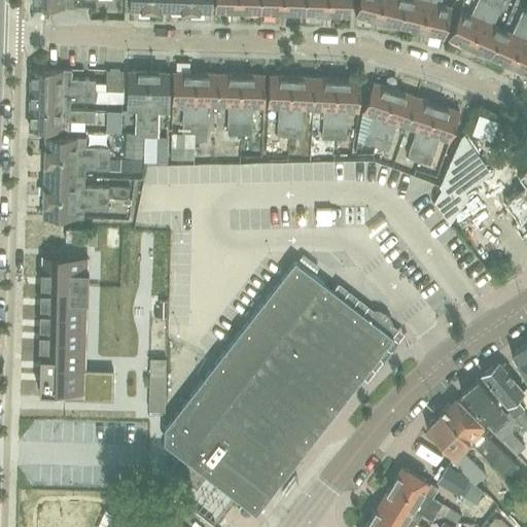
[(129,0),(130,8),(149,9),(149,0),(129,0)]
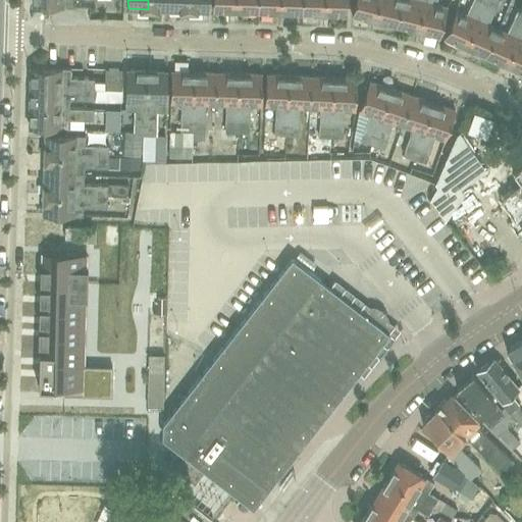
[(148,0),(148,9),(168,10),(168,0),(148,0)]
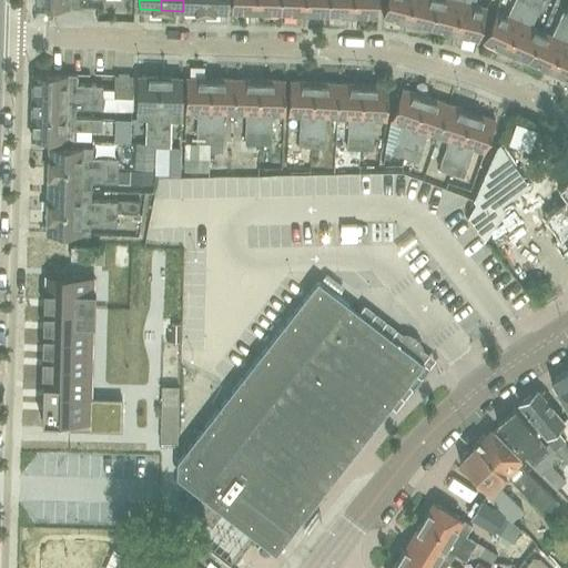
[(183,0),(183,11),(205,11),(205,0),(183,0)]
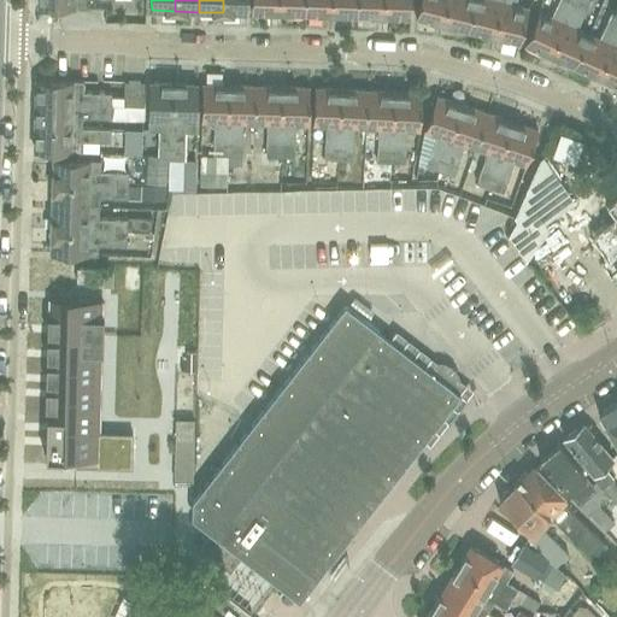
[(223,0),(223,12),(247,13),(247,0),(223,0)]
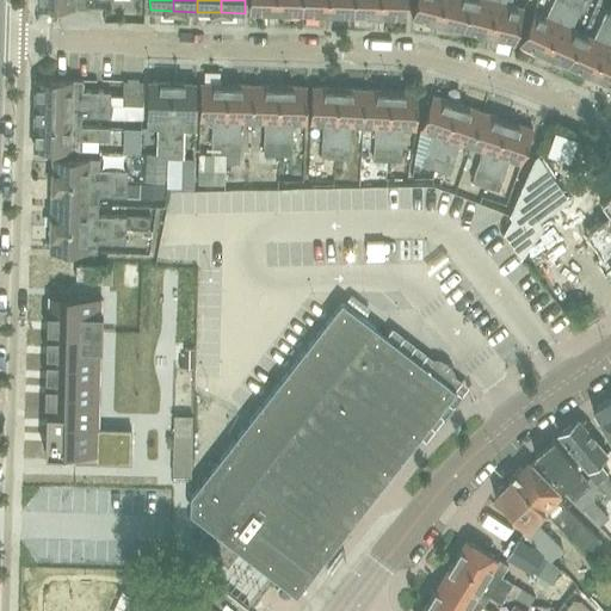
[(248,0),(250,13),(276,13),(275,0),(248,0)]
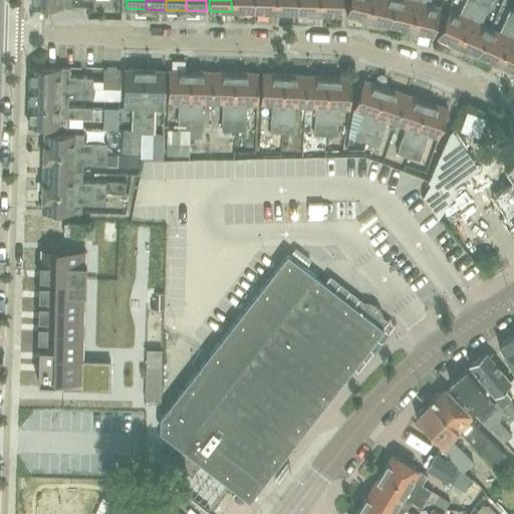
[(231,0),(232,11),(254,12),(254,0),(231,0)]
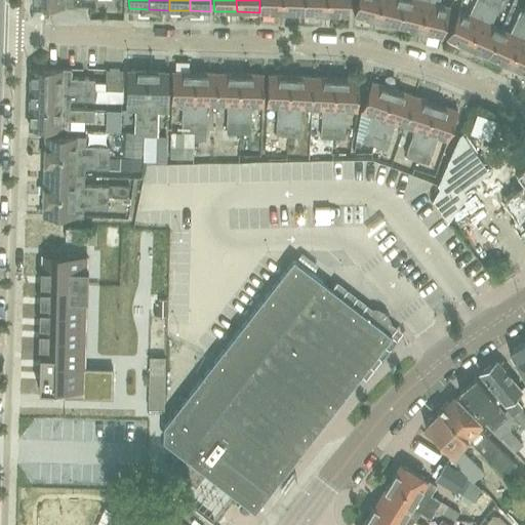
[(259,0),(259,12),(282,13),(282,0),(259,0)]
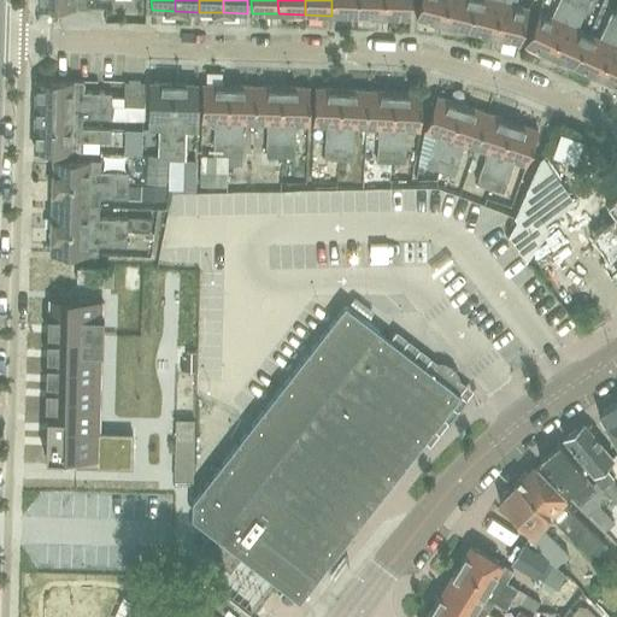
[(331,0),(331,16),(358,16),(358,0),(331,0)]
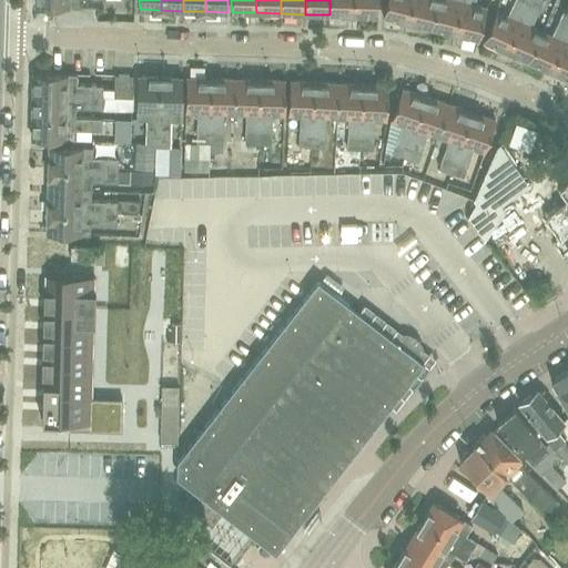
[(330,0),(330,14),(354,16),(354,0),(330,0)]
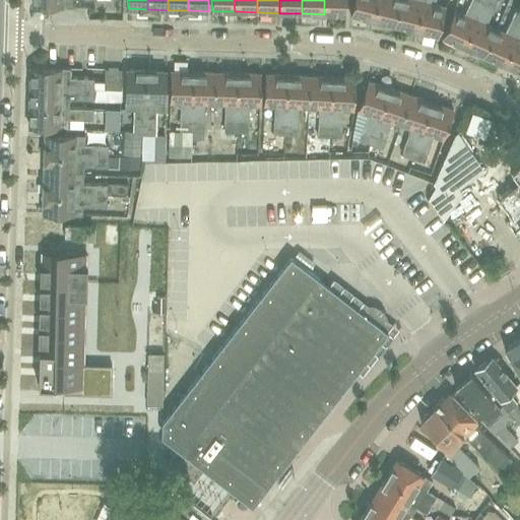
[(324,0),(324,14),(346,15),(346,0),(324,0)]
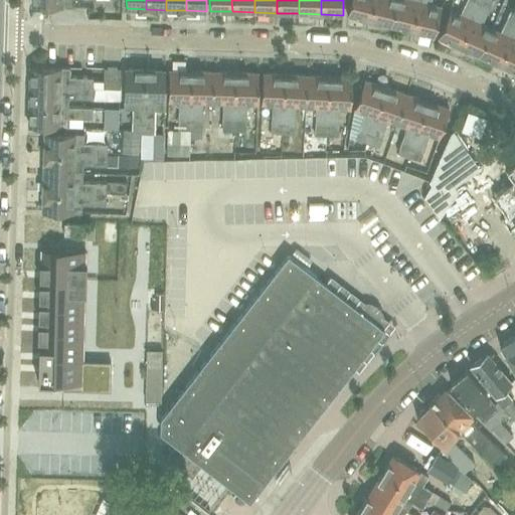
[(350,0),(347,15),(369,20),(373,0),(350,0)]
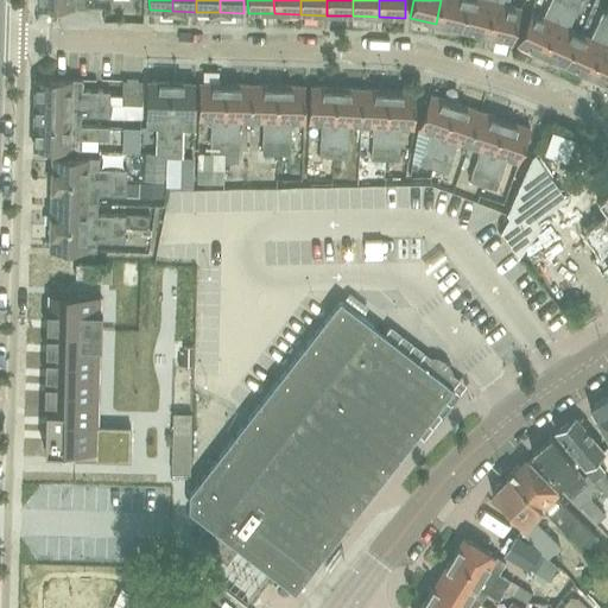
[(441,0),(436,24),(461,31),(468,0),(441,0)]
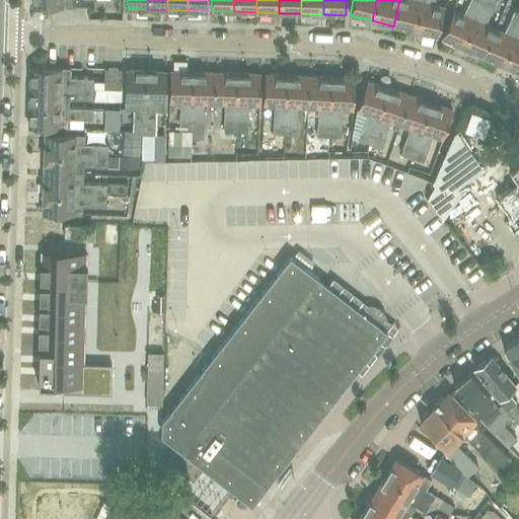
[(399,0),(393,26),(416,31),(423,2),(423,0),(399,0)]
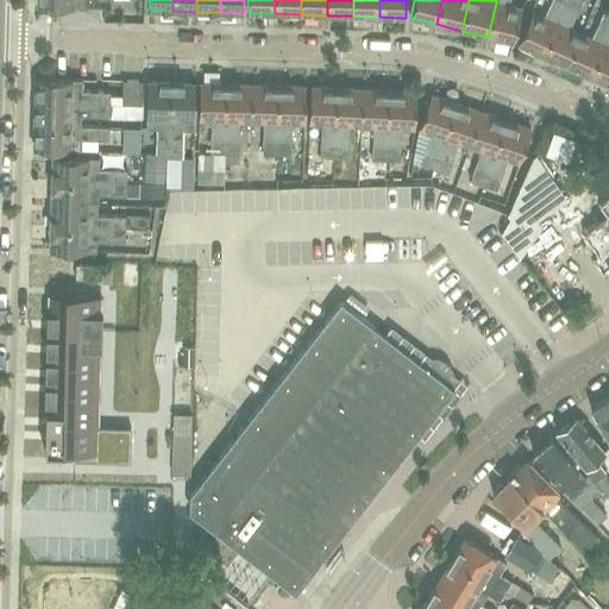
[(496,0),(496,2),(488,37),(514,43),(522,8),(509,6),(510,0),(496,0)]
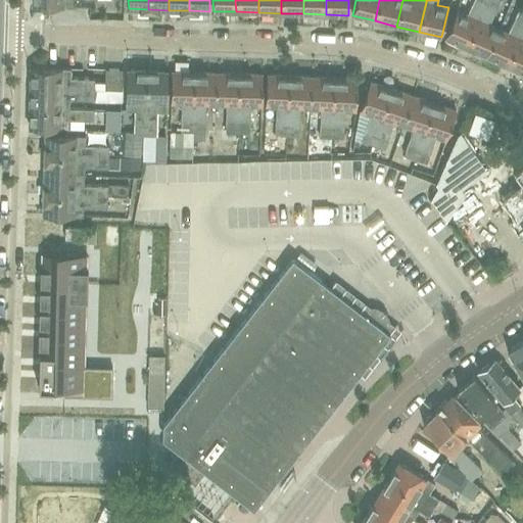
[(458,10),(444,38),(466,48),(478,19),(486,0),(473,0),(467,14),(458,10)]
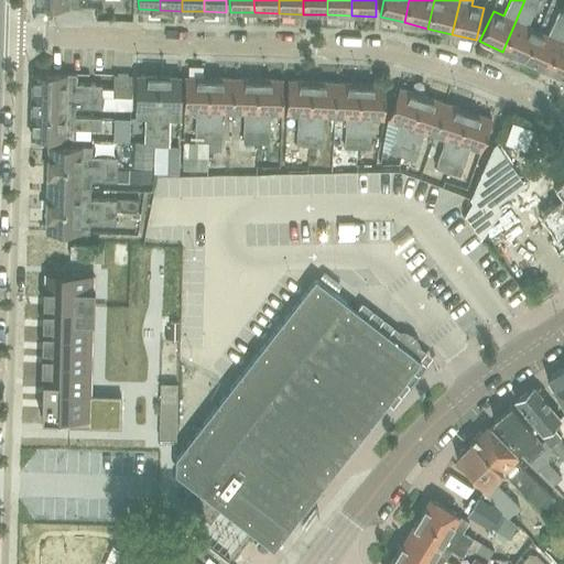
[(524,0),(516,21),(502,52),(524,62),(538,31),(528,26),(539,0),(524,0)]
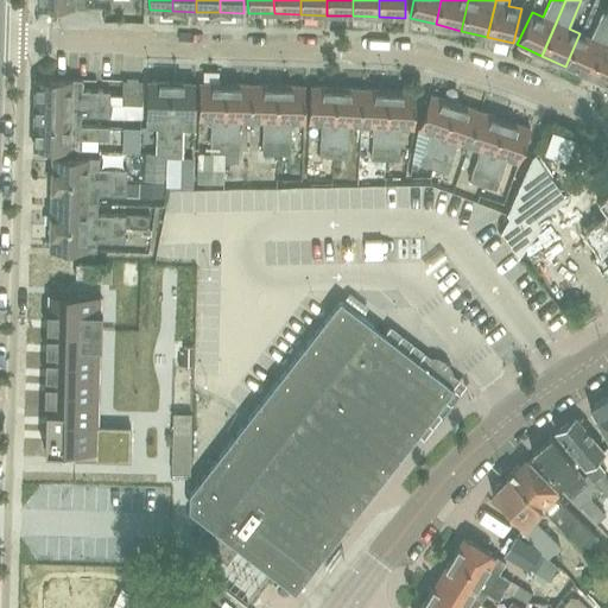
[(580,33),(565,67),(589,77),(607,35),(607,11),(603,8),(590,38),(580,33)]
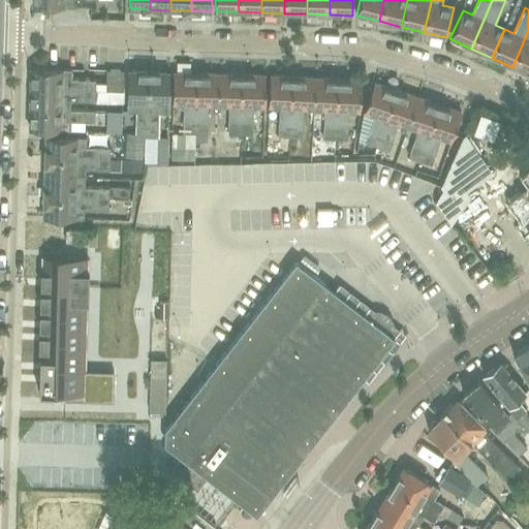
[(528,30),(512,67),(528,73),(528,30)]
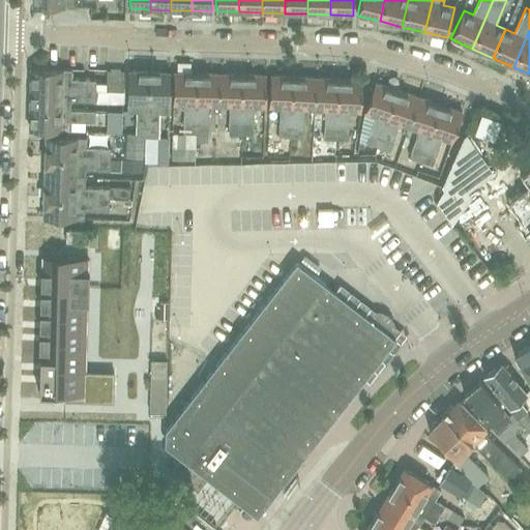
[(95,91),(95,82),(95,81),(71,79),(71,69),(31,68),(31,89),(95,91)]
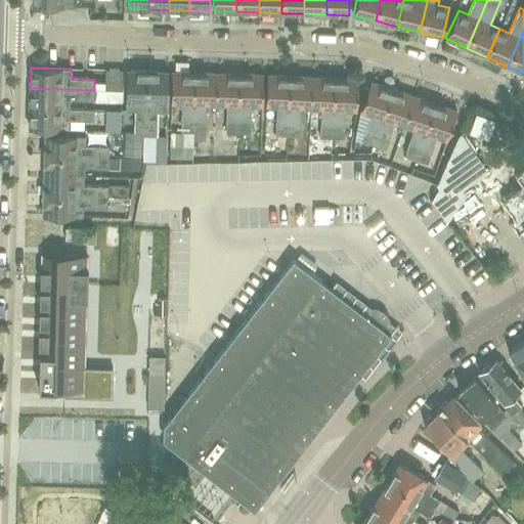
[(104,91),(123,91),(124,71),(104,70),(104,81),(104,90),(104,91)]
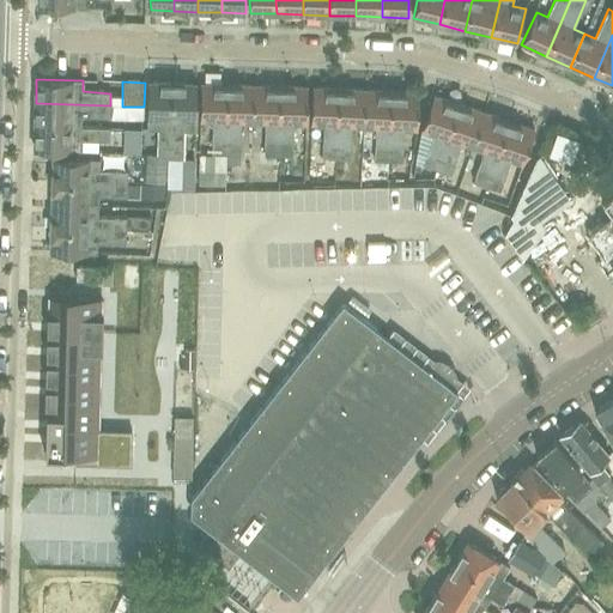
[(157,158),(171,158),(174,83),(149,82),(147,129),(158,131),(157,158)]
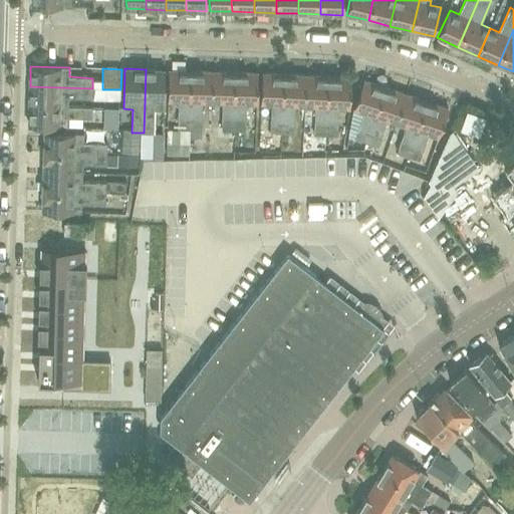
[(165,69),(146,69),(144,133),(154,133),(155,109),(164,110),(165,69)]
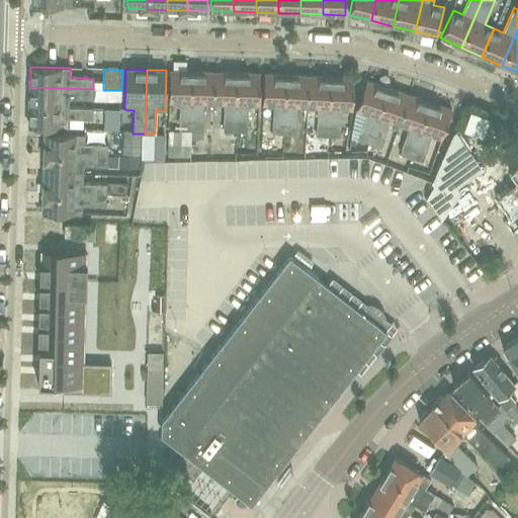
[(179,130),(190,131),(192,71),(170,71),(169,102),(180,103),(179,130)]
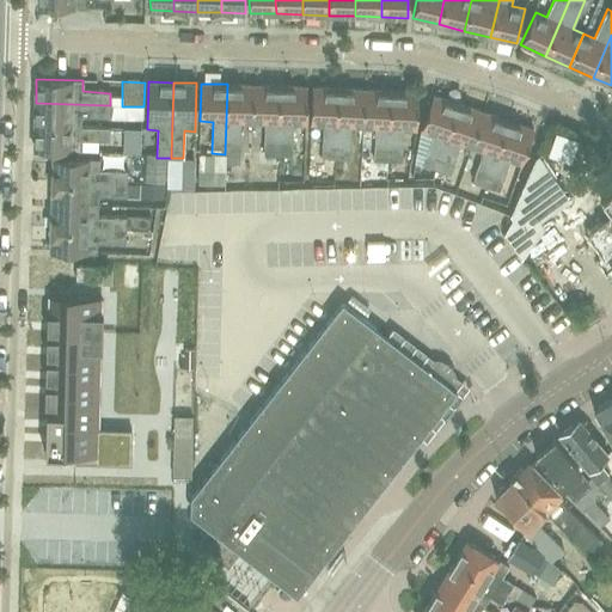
[(227,84),(225,154),(239,154),(242,122),(254,123),(255,85),(227,84)]
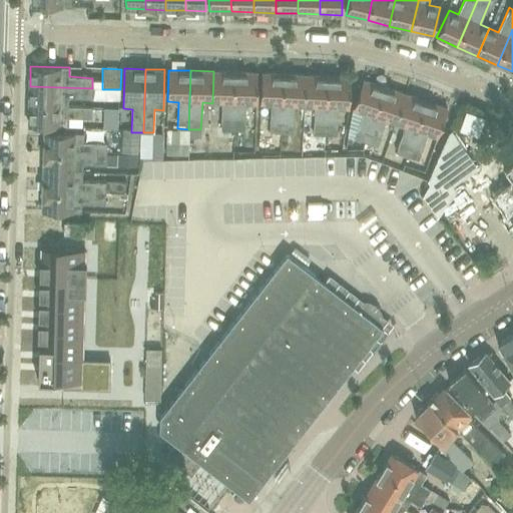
[(221,130),(233,130),(235,72),(213,71),(212,103),(222,103),(221,130)]
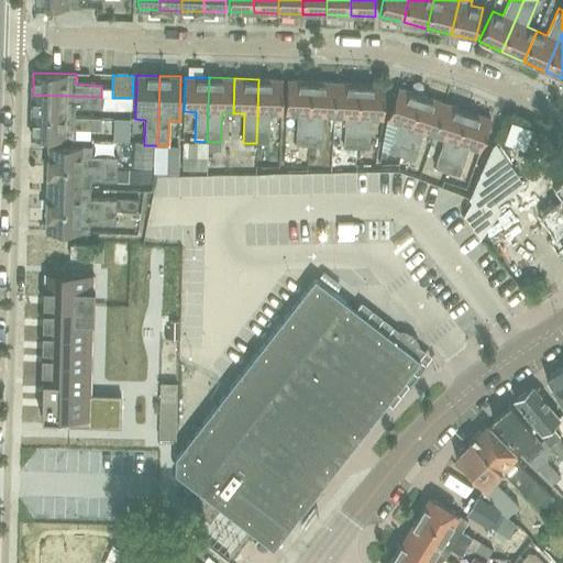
[(256,143),(257,143),(268,144),(269,114),(282,114),(283,80),(258,79),(256,143)]
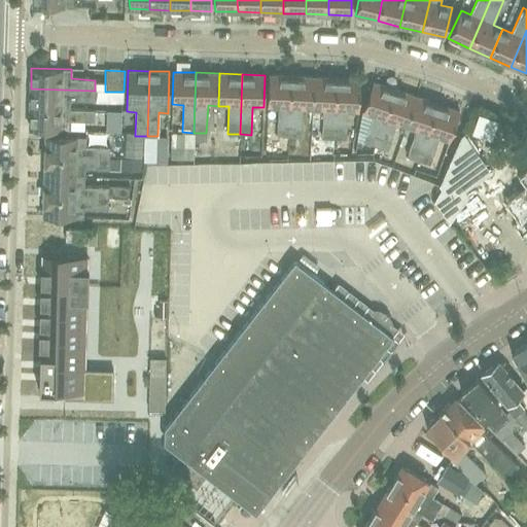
[(289,136),(292,76),(269,75),(268,108),(278,108),(277,136),(289,136)]
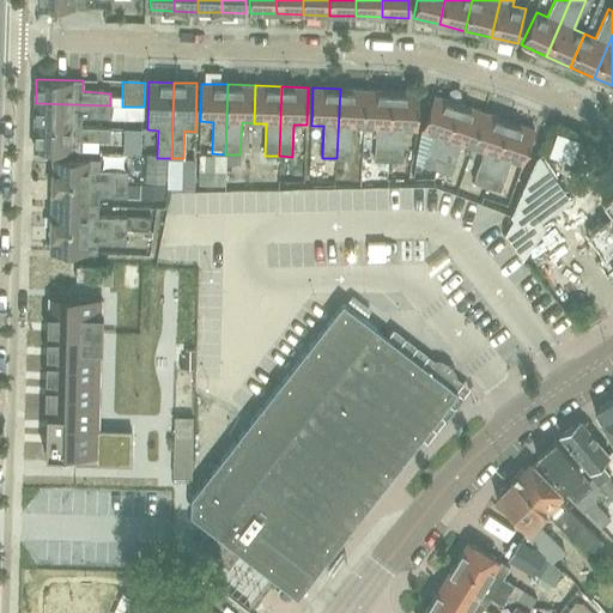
[(366,90),(340,89),(337,158),(351,159),(352,127),(364,128),(366,90)]
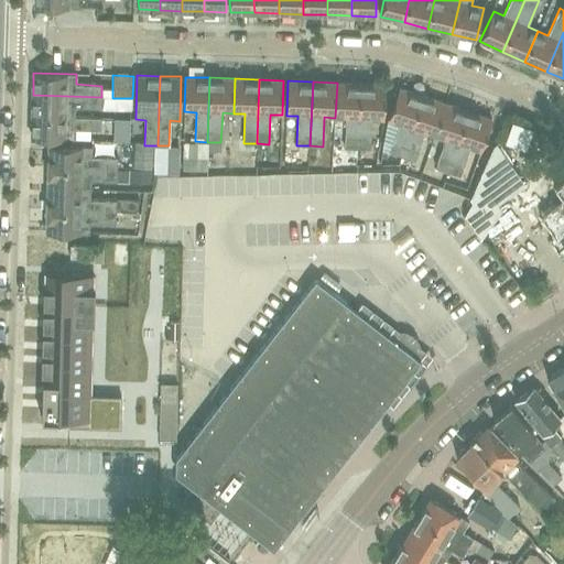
[(358,149),(361,84),(337,83),(335,118),(346,118),(344,148),(358,149)]
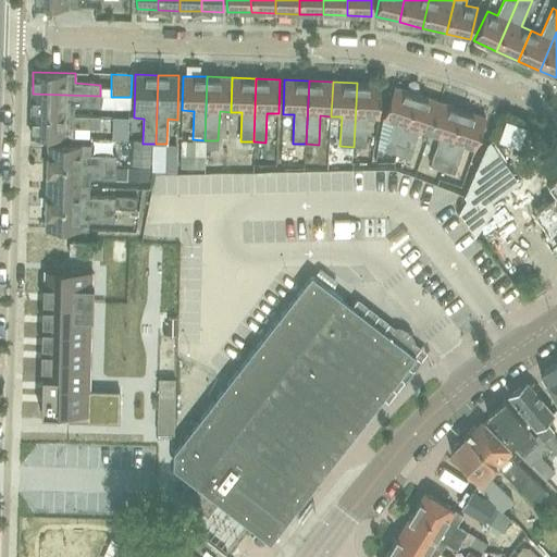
[(381,84),(357,83),(354,147),(366,147),(368,118),(379,119),(381,84)]
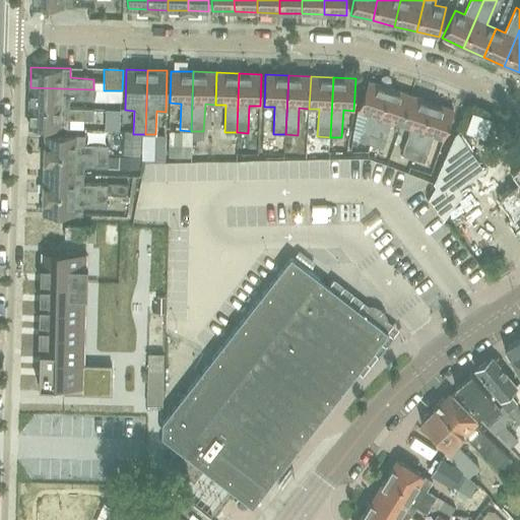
[(104,80),(93,80),(93,89),(104,89),(104,80)]
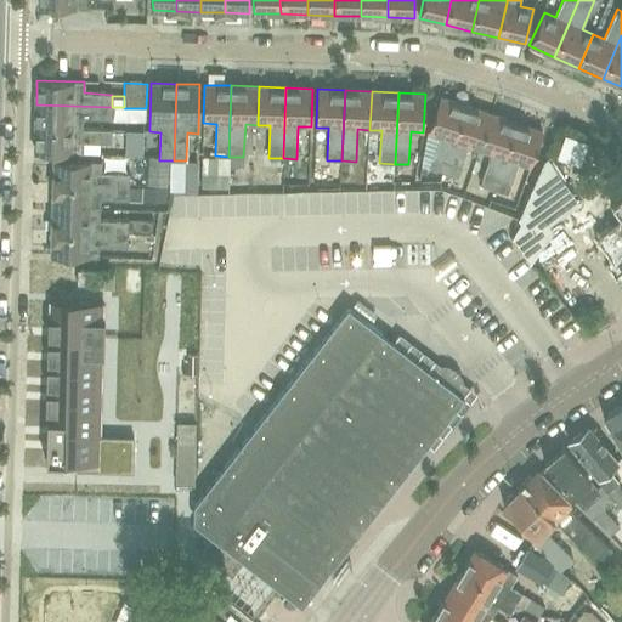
[(428,134),(440,137),(430,168),(444,173),(453,142),(465,106),(440,97),(428,134)]
